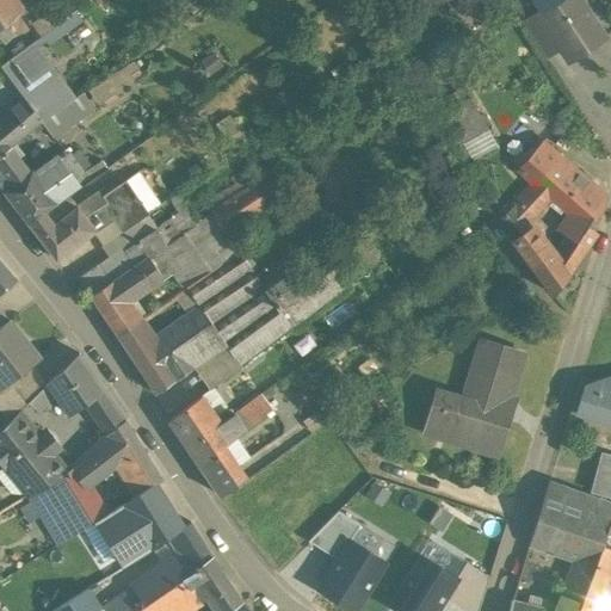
[(11,0),(0,0),(0,30),(23,14),(11,0)]
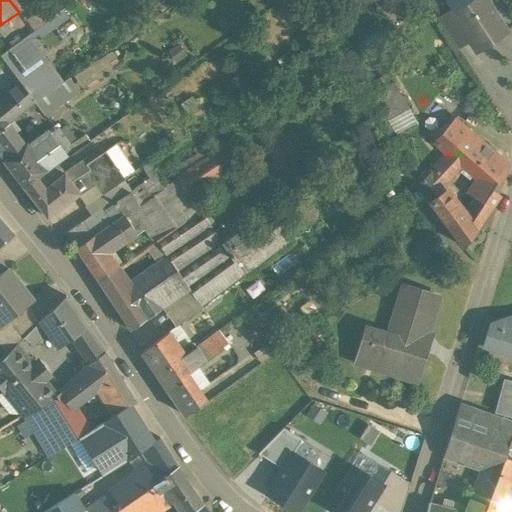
[(476,0),(454,14),(454,15),(470,40),(469,41),(475,49),(499,32),(501,35),(507,31),(486,0),(476,0)]
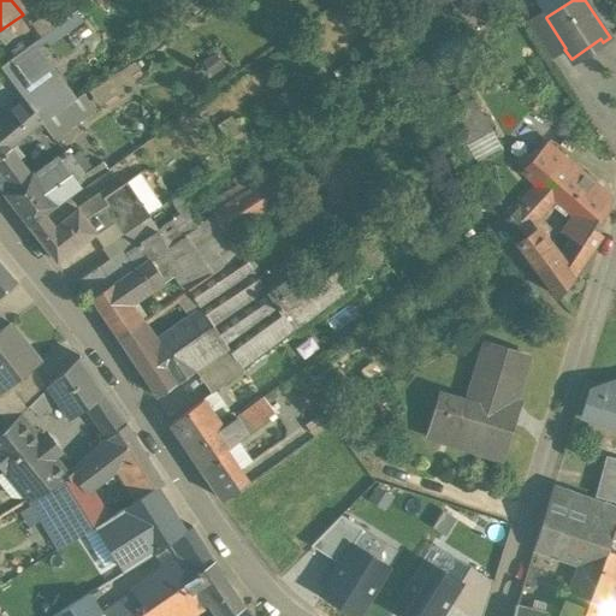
[(41,36),(48,45),(80,19),(72,10),(41,36)]
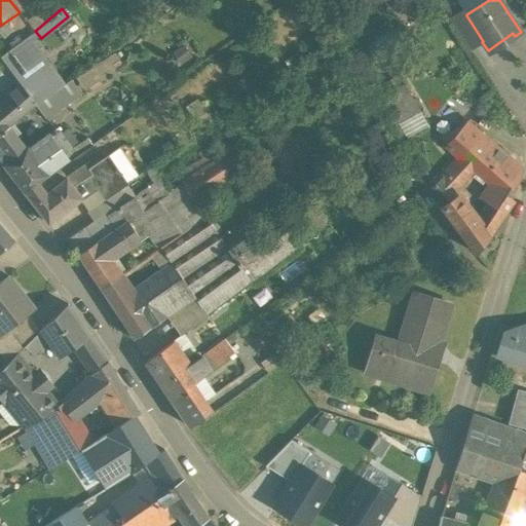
[(466,14),(463,9),(449,19),(470,50),(482,42),(483,41),(466,15),(466,14)]
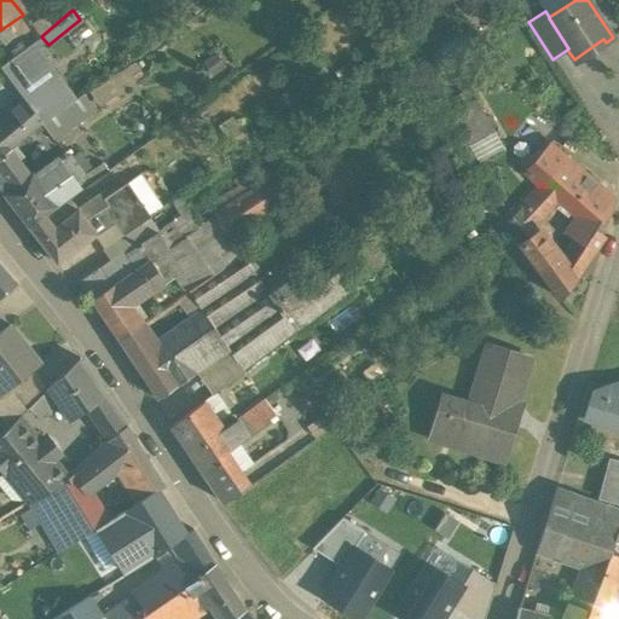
[(0,70),(25,103),(12,114),(29,136),(41,125),(35,117),(59,98),(55,92),(41,74),(40,74),(25,56),(0,70)]
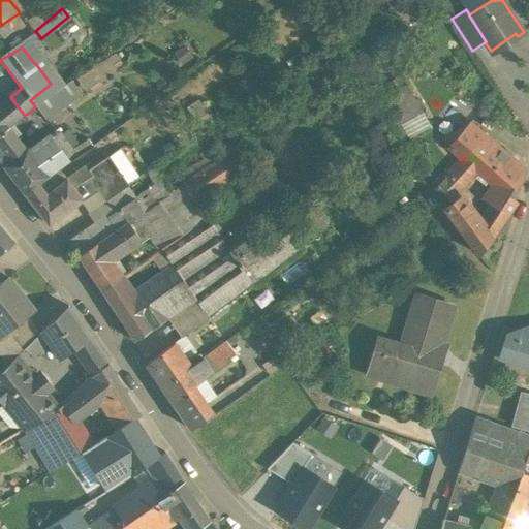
[(116,66),(122,62),(114,51),(57,90),(35,106),(47,120),(84,96),(83,93),(118,70),(116,66)]
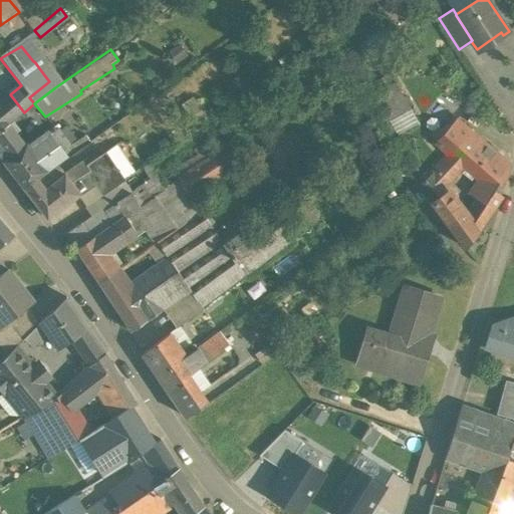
[(41,55),(34,61),(45,76),(52,71),(41,55)]
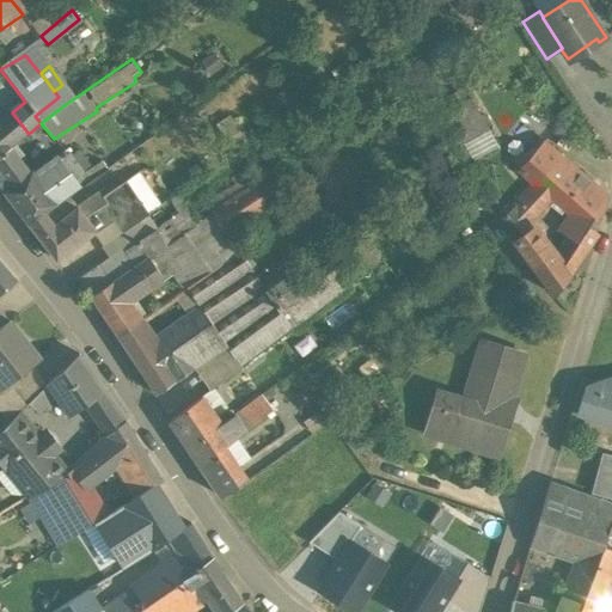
[(59,97),(35,116),(41,123),(66,104),(60,96),(59,97)]
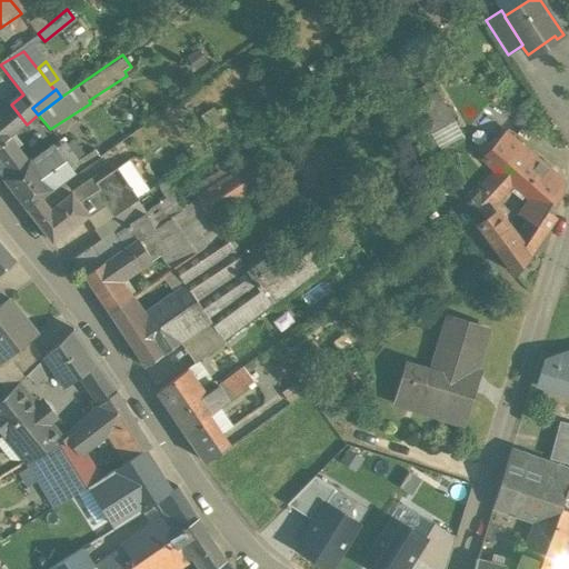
[(0,145),(27,125),(11,105),(10,103),(0,111),(0,145)]
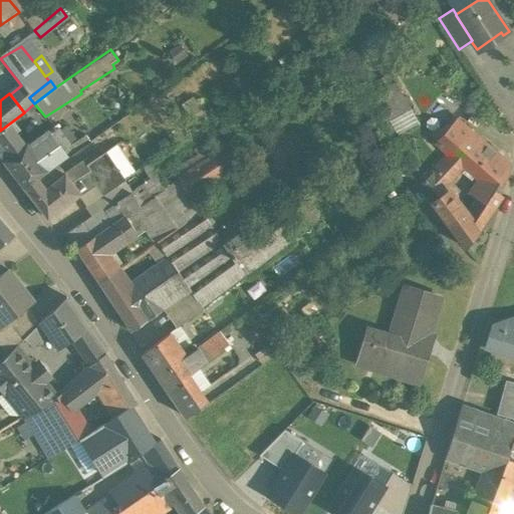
[(399,103),(387,110),(388,112),(379,117),(383,123),(392,118),(393,121),(405,114),(399,103)]
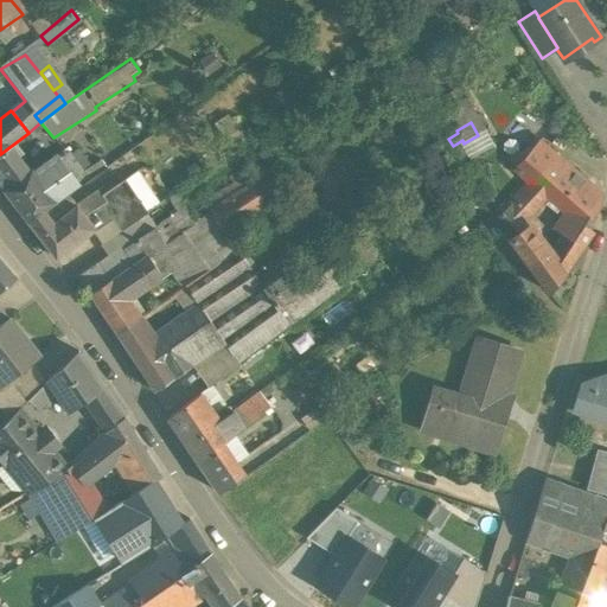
[(478,135),(464,144),(462,140),(453,146),(452,147),(465,170),(493,153),(481,134),(478,135)]
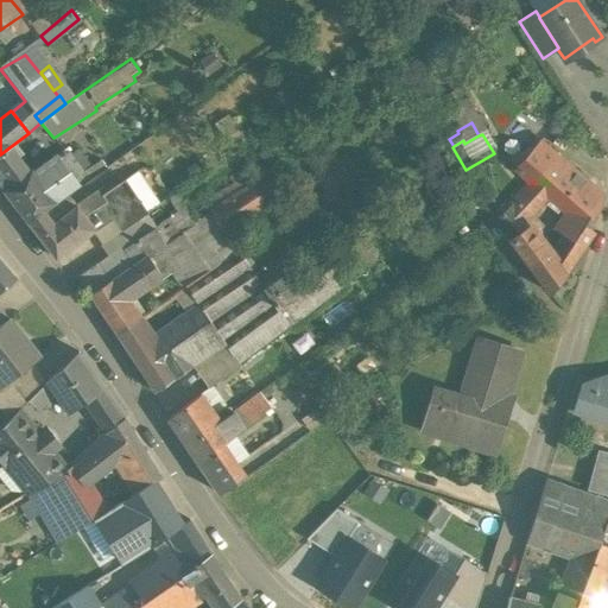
[(565,164),(537,140),(514,166),(525,176),(532,182),(533,181),(549,184),(565,164)]
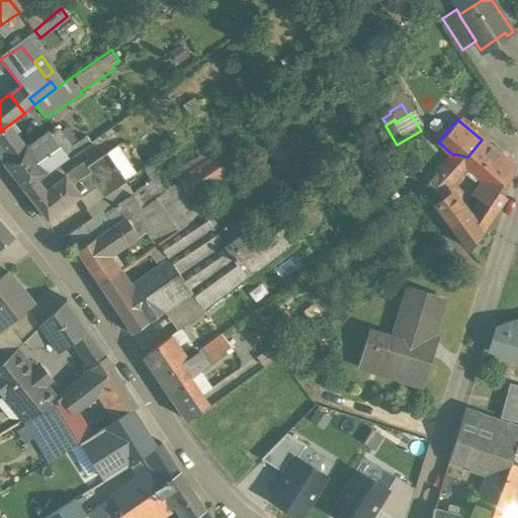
[(0,134),(0,159),(23,189),(38,178),(65,159),(72,157),(55,133),(19,159),(11,147),(0,134)]
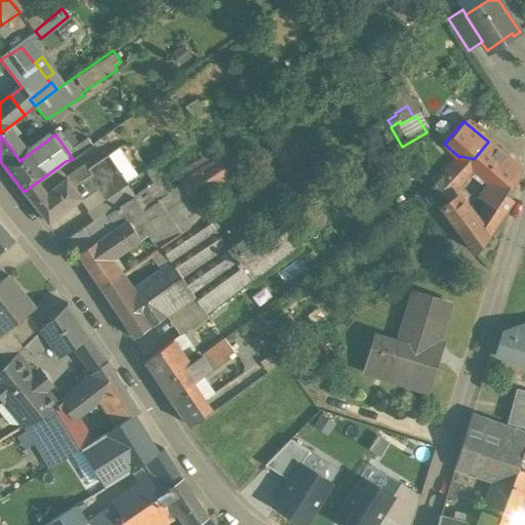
[(520,169),(488,142),(474,159),(469,165),(473,168),(489,182),(490,183),(506,194),(517,179),(520,169)]
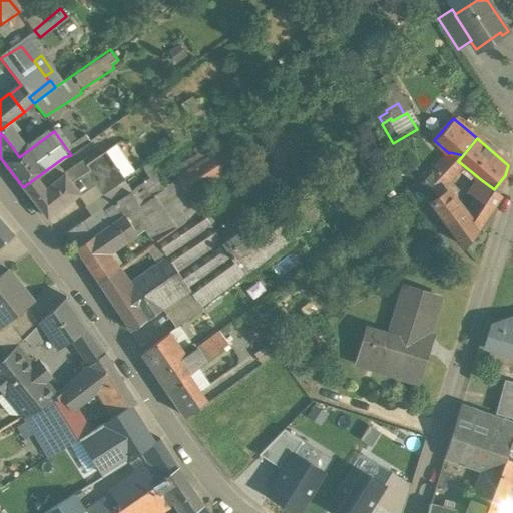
[(443,148),(432,159),(439,165),(449,153),(443,148)]
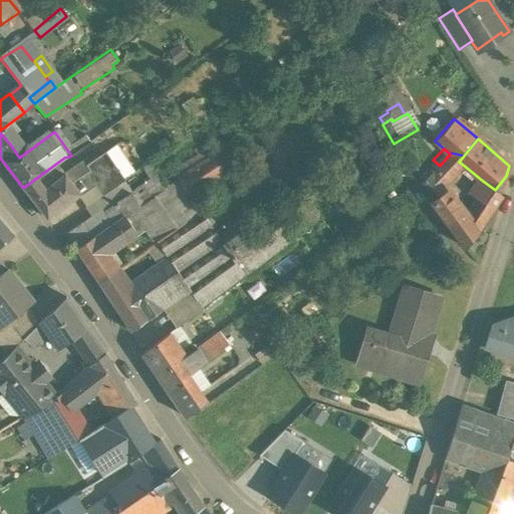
[(38,177),(23,188),(47,219),(78,195),(78,197),(93,185),(117,169),(104,151),(85,165),(88,169),(71,181),(65,174),(46,188),(38,177)]
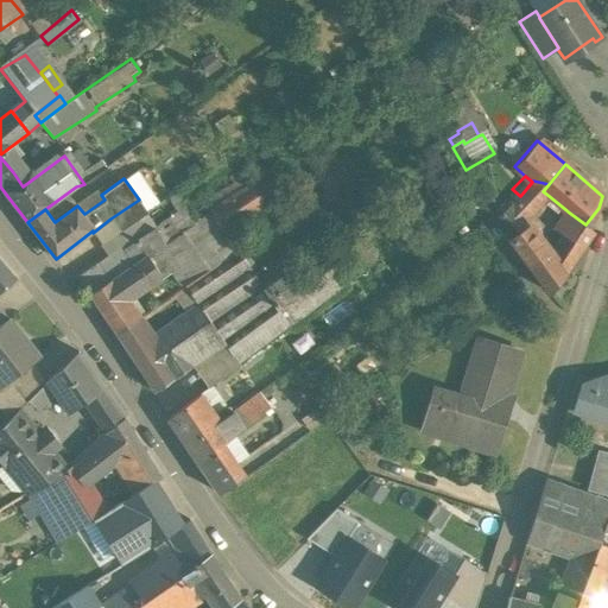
[(520,196),(518,198),(531,214),(548,195),(543,191),(549,184),(533,181),(532,182),(520,196)]
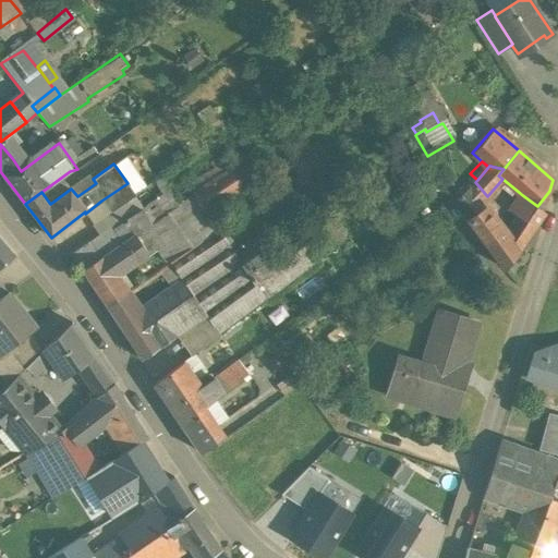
[(231,169),(191,196),(199,207),(204,213),(243,186),(231,169)]
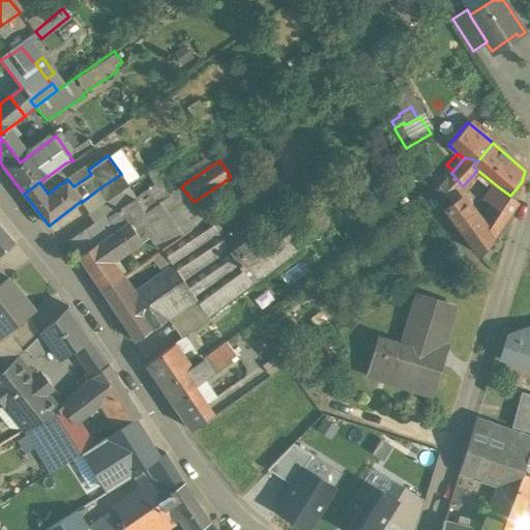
[(121,174),(96,190),(105,202),(128,185),(121,174)]
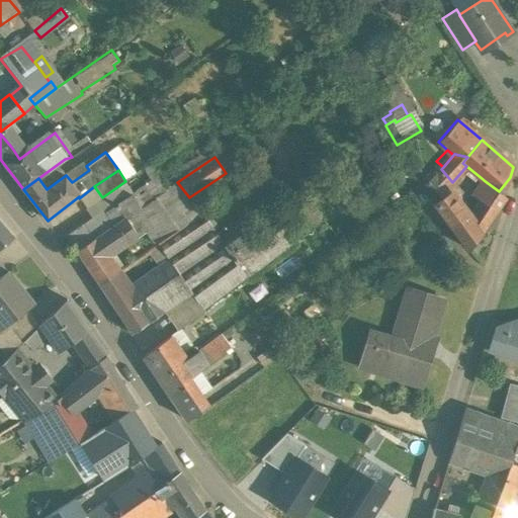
[(450,185),(438,173),(420,187),(434,205),(452,193),(448,188),(450,185)]
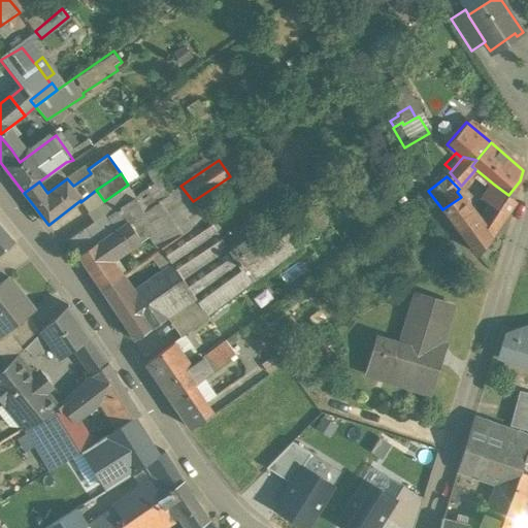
[(508,195),(493,184),(484,197),(506,213),(515,202),(508,195)]
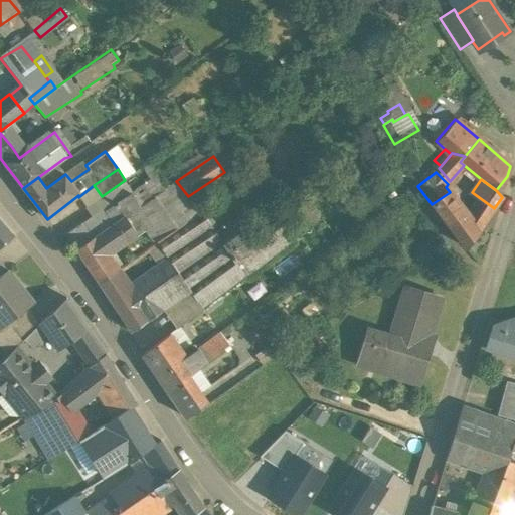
[(176,181),(165,189),(173,200),(184,191),(176,181)]
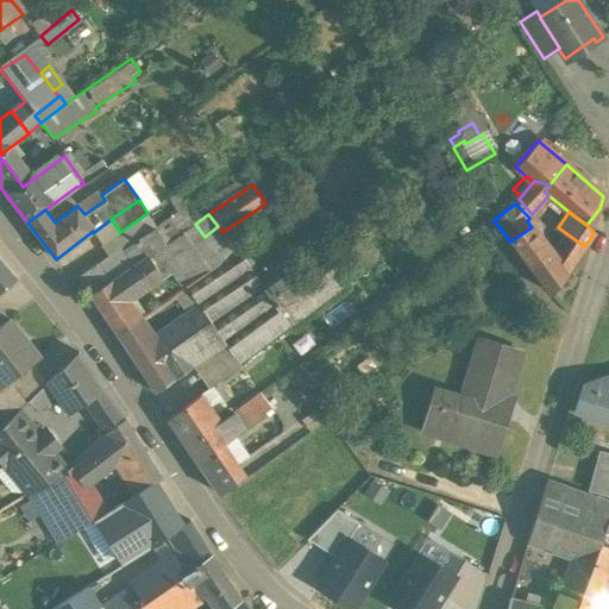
[(195,224),(182,232),(183,233),(195,251),(208,242),(205,237),(195,224)]
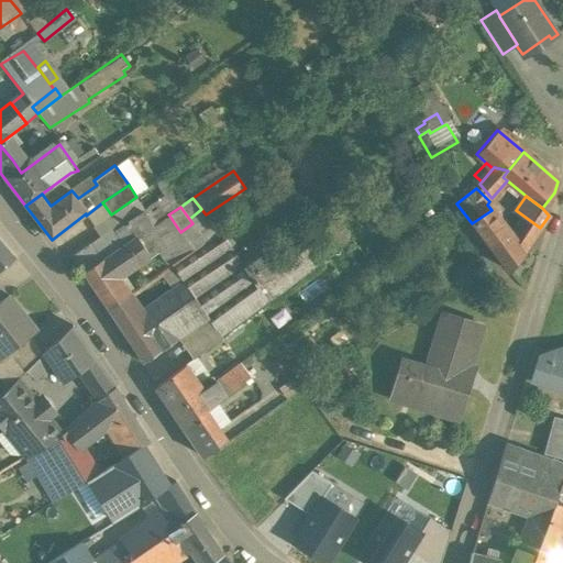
[(514,240),(492,210),(472,223),(507,269),(528,246),(531,241),(521,232),(514,240)]
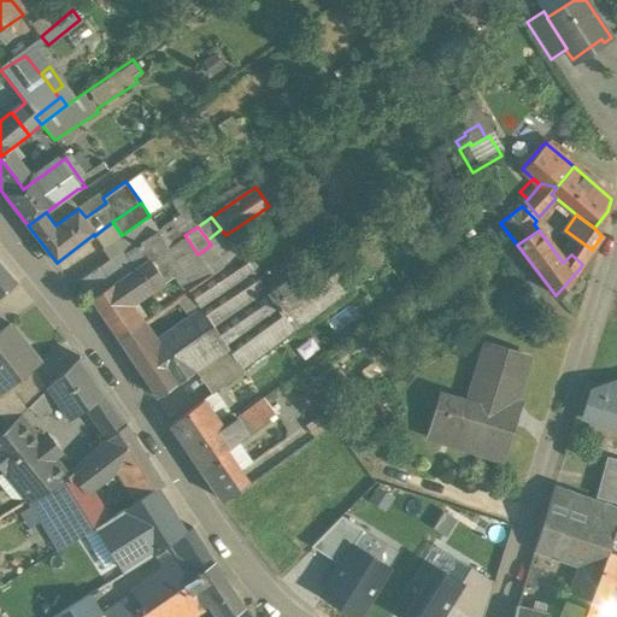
[(186,236),(162,253),(170,264),(170,265),(174,270),(198,254),(186,236)]
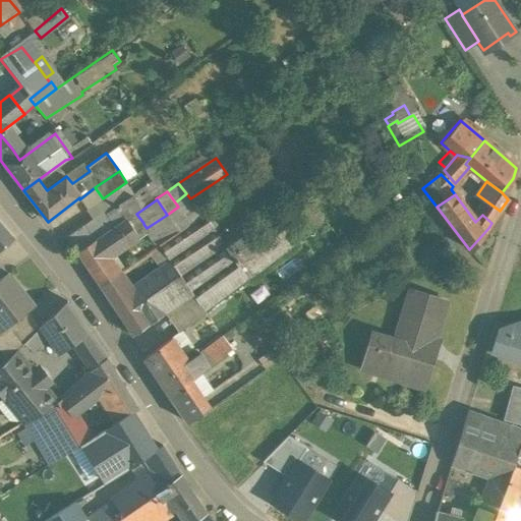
[(178,207),(167,215),(178,232),(192,223),(180,206),(178,207)]
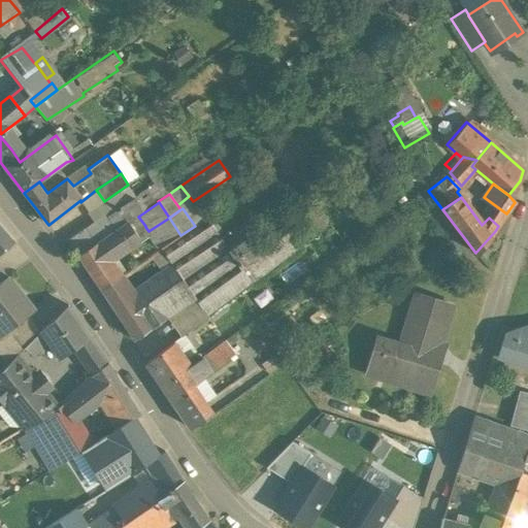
[(138,217),(127,224),(137,238),(145,226),(138,217)]
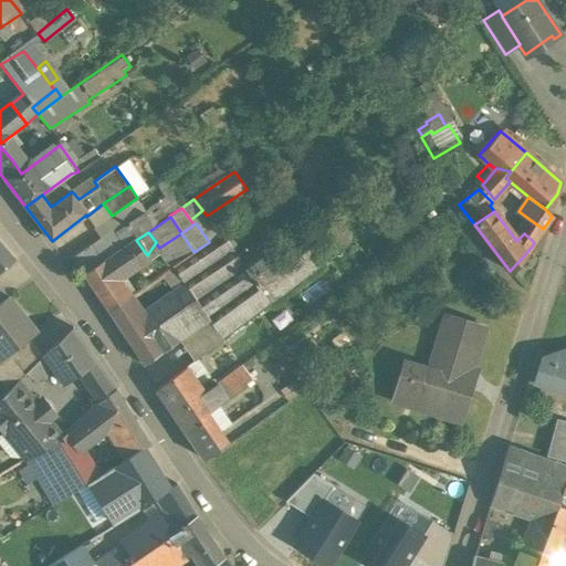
[(181,233),(159,248),(173,266),(194,252),(181,233)]
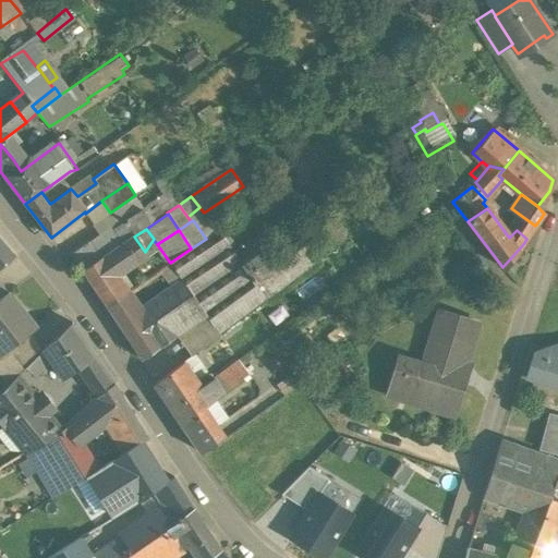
[(206,239),(191,249),(170,263),(174,270),(184,282),(177,287),(186,303),(198,319),(206,314),(219,334),(267,300),(254,280),(267,271),(256,255),(241,265),(216,231),(206,239)]
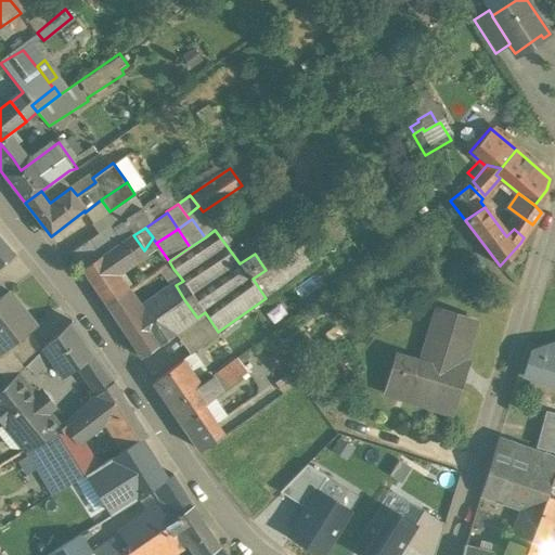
[(101,255),(81,268),(106,306),(107,305),(126,292),(112,272),(144,250),(133,235),(102,257),(101,255)]
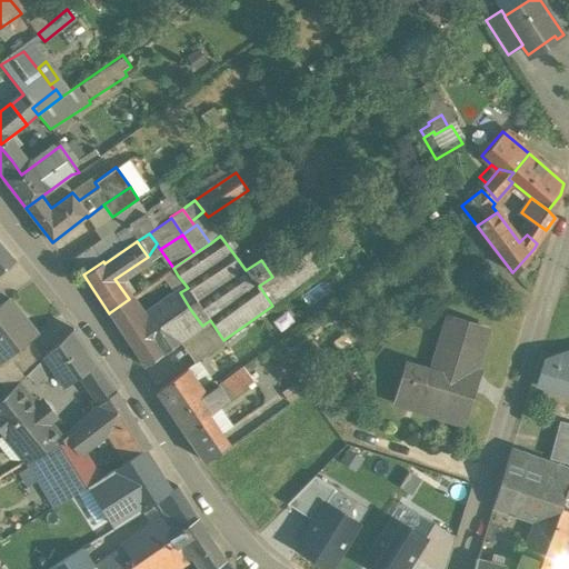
[(0,242),(0,271),(16,261),(0,242)]
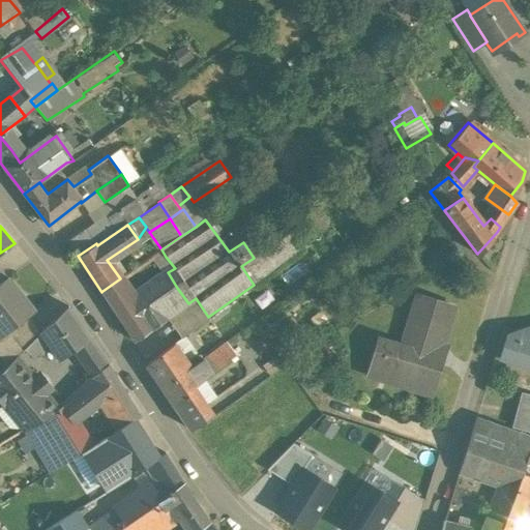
[(162,249),(151,257),(156,263),(166,257),(162,249)]
